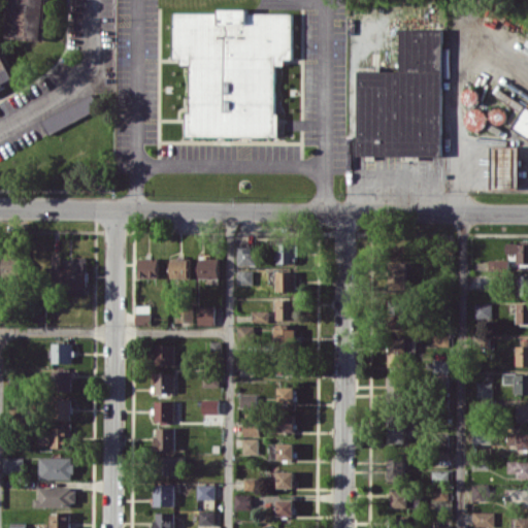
[(47,0),(11,0),(9,36),(45,38),(47,0)]
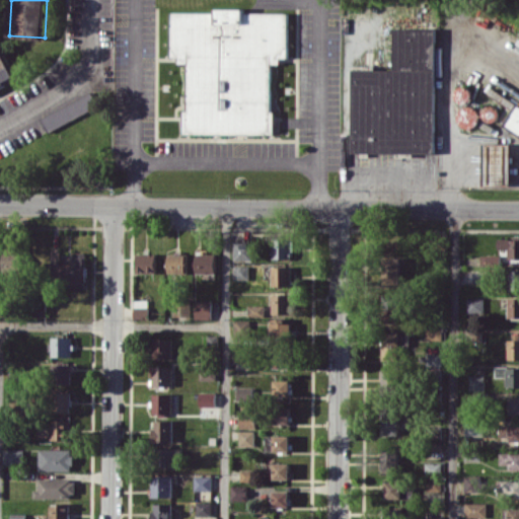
[(272,133),(272,60),(288,60),(288,12),(244,13),(244,8),(216,8),(216,12),(170,12),(171,60),(187,60),(188,110),(183,110),(183,134),(272,133)]
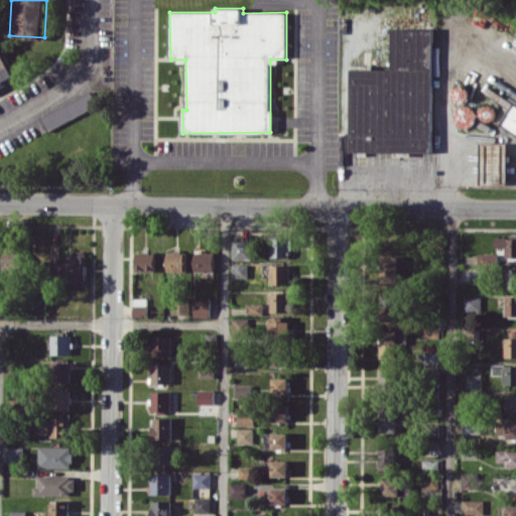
[(432,28),(391,28),(391,68),(351,68),(351,152),(432,152),(432,28)]
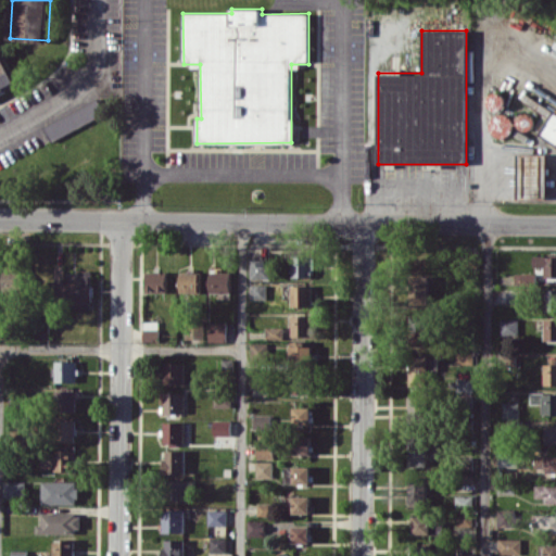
[(0,52),(0,93),(19,87),(2,52),(0,52)]
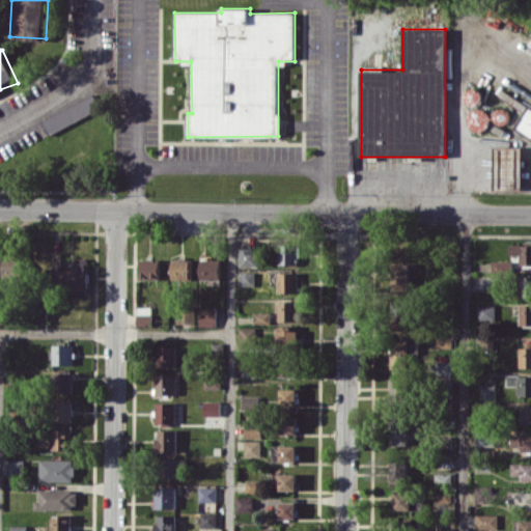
[(51,135),(102,107),(94,93),(44,121),(51,135)]
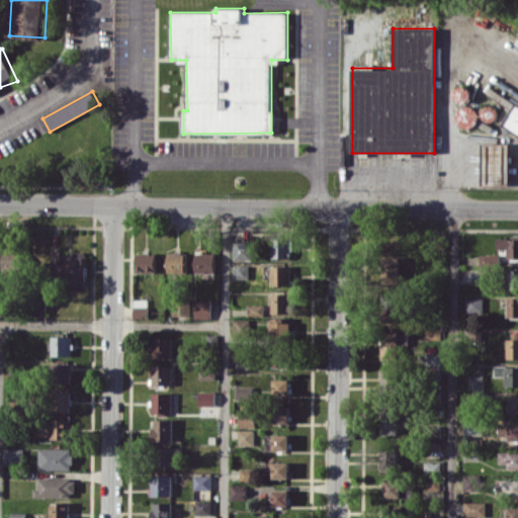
[(472,128),(481,111),(463,103),(455,120),(472,128)]
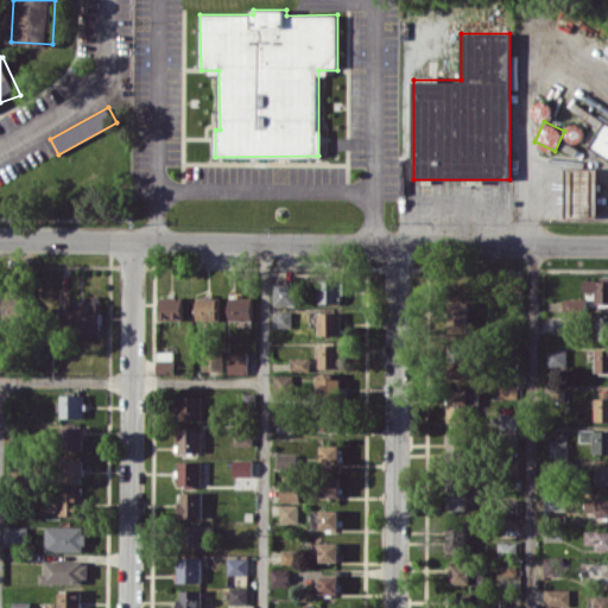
[(607,125),(603,122),(593,141),(593,150),(607,159),(607,125)]
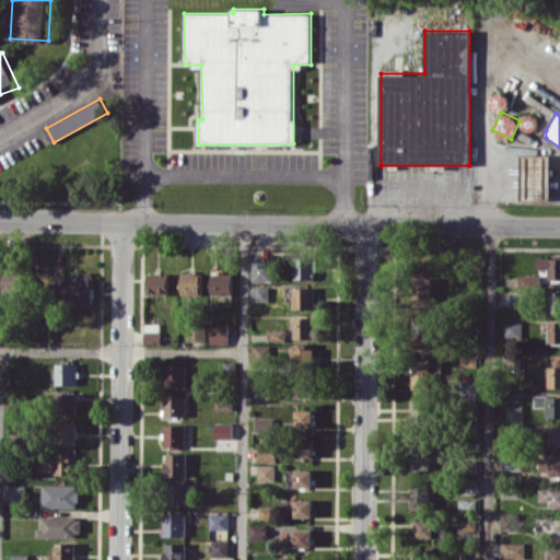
[(551,155),(520,155),(521,200),(552,199),(551,155)]
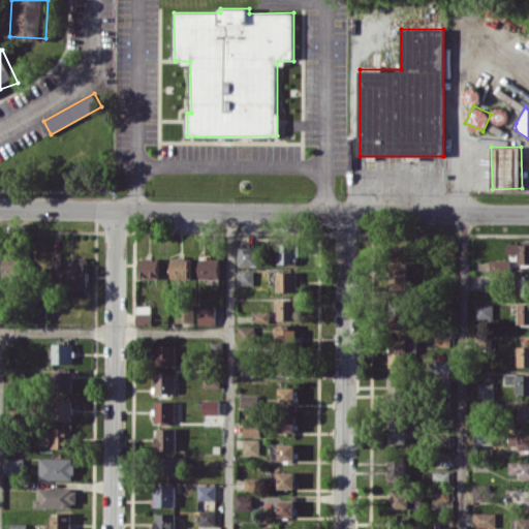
[(298,263),(298,242),(278,241),(277,263),(298,263)]
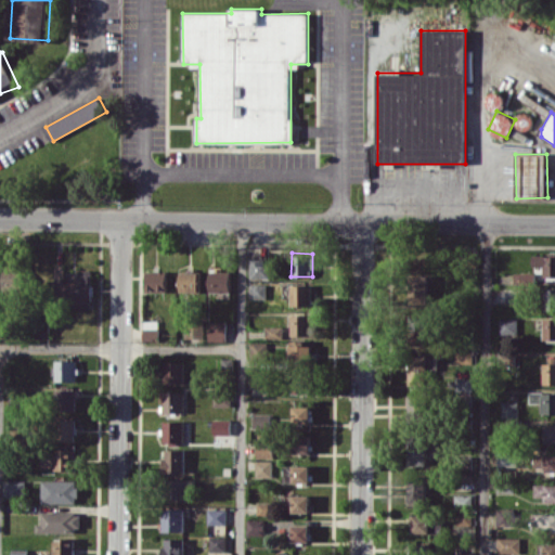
[(544,278),(554,276),(554,255),(532,256),(532,267),(544,267),(544,278)]
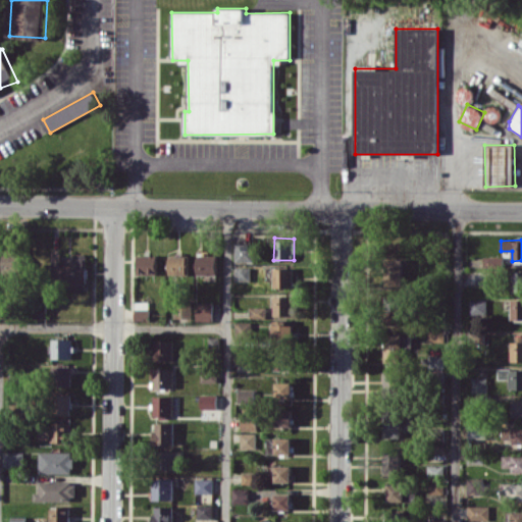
[(233,261),(253,262),(253,244),(233,244),(233,261)]
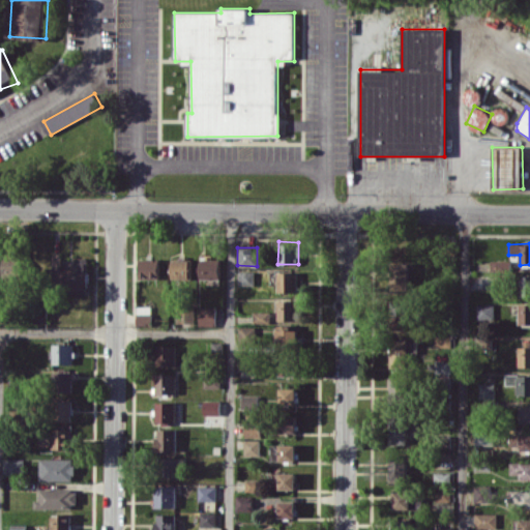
[(74,268),(60,268),(59,292),(86,293),(88,258),(74,258),(74,268)]
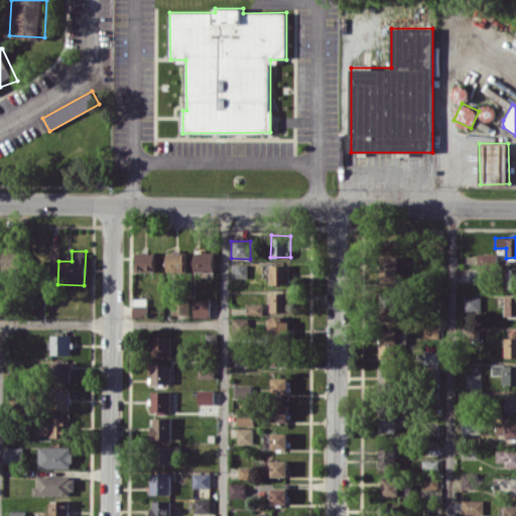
[(20,252),(2,252),(3,272),(20,271),(20,252)]
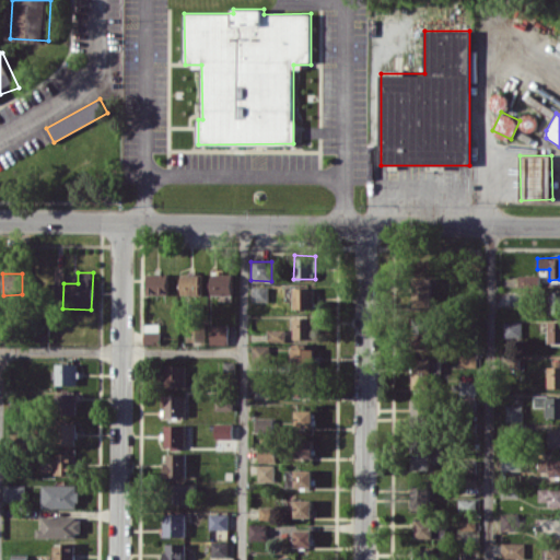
[(168,273),(147,273),(147,294),(167,294),(168,273)]
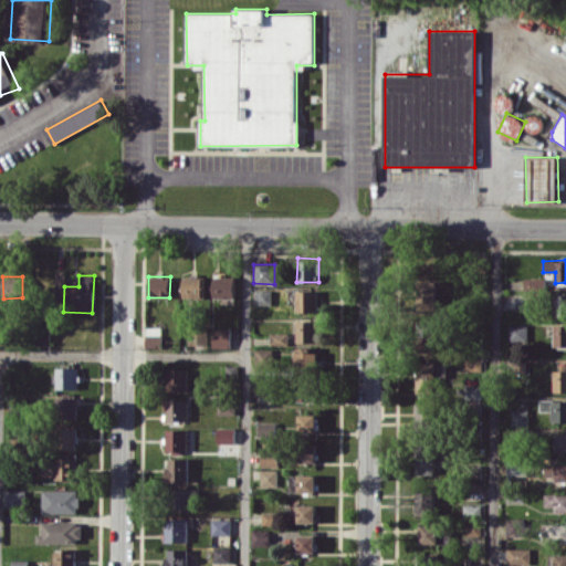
[(234,297),(236,276),(213,276),(213,297),(234,297)]
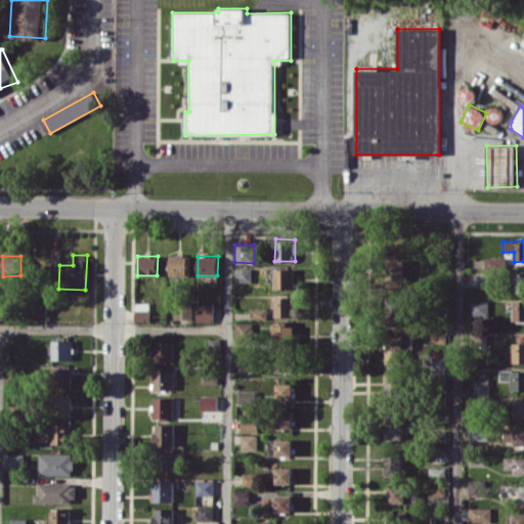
[(189,257),(171,257),(170,275),(188,275),(189,257)]
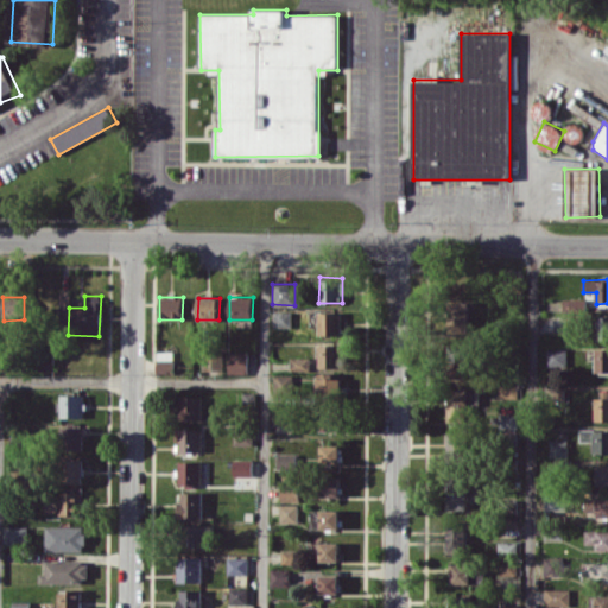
[(587,298),(563,298),(563,311),(587,311),(587,298)]
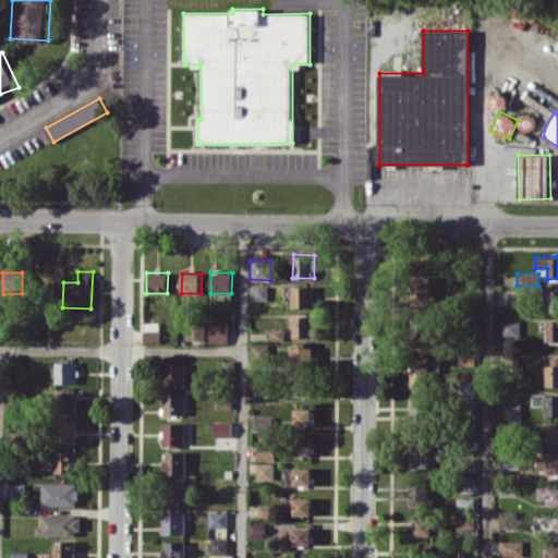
[(431,277),(413,277),(412,305),(431,305),(431,277)]
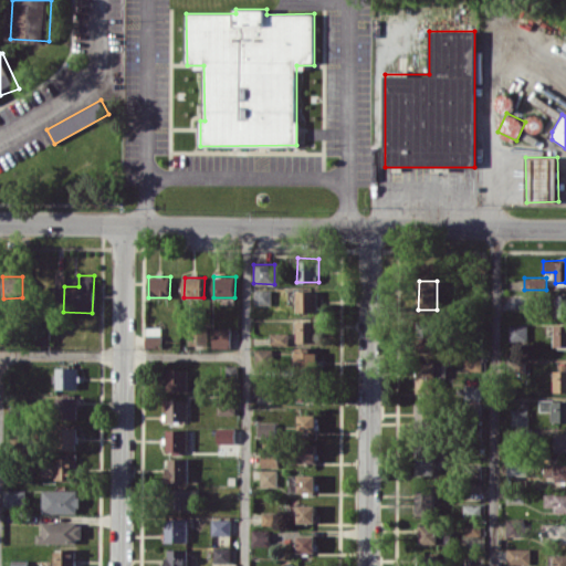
[(272,304),(272,290),(255,290),(255,304),(272,304)]
